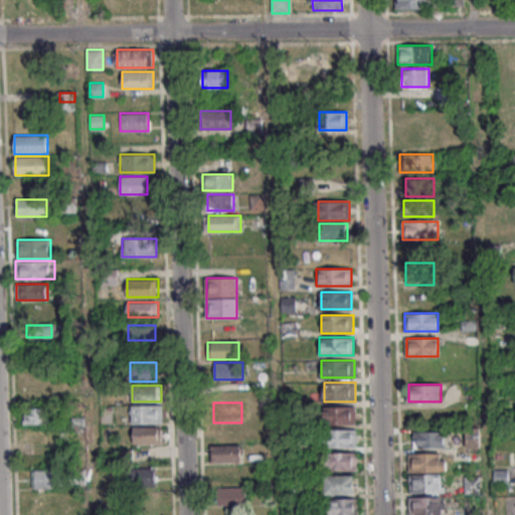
[(164,405),(131,405),(131,423),(164,423),(164,405)]
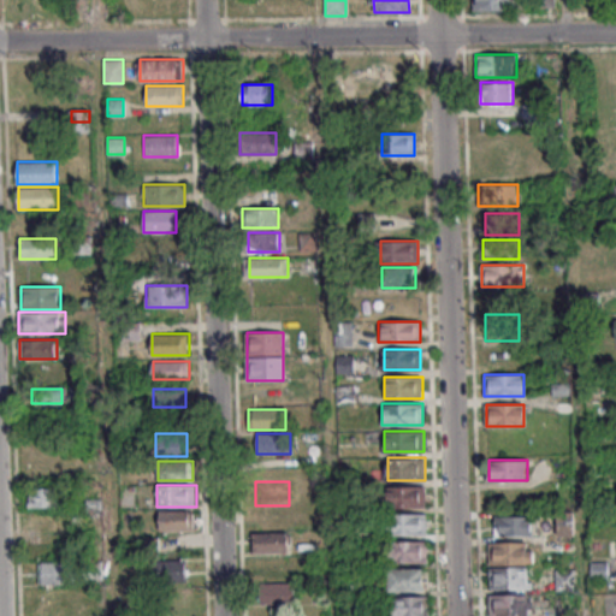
[(426,485),(388,485),(388,508),(426,508),(426,485)]
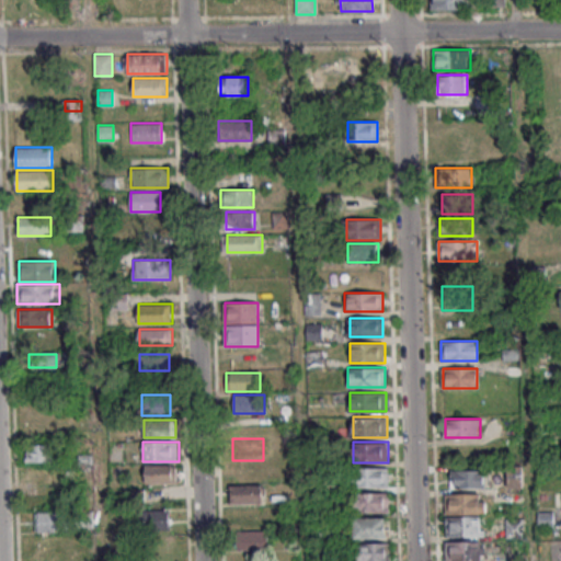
[(53,462),(53,444),(29,444),(29,462),(53,462)]
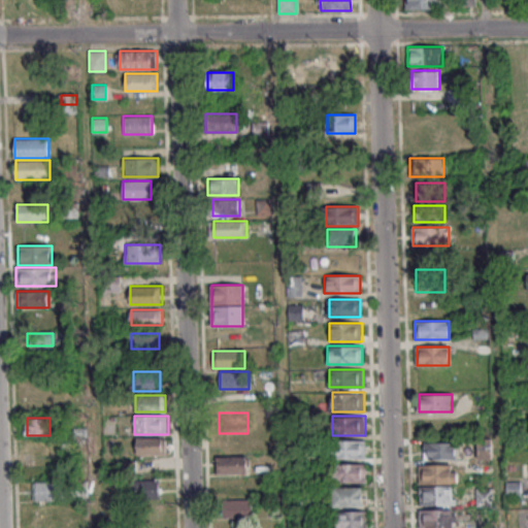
[(168,437),(137,437),(137,455),(168,455),(168,437)]
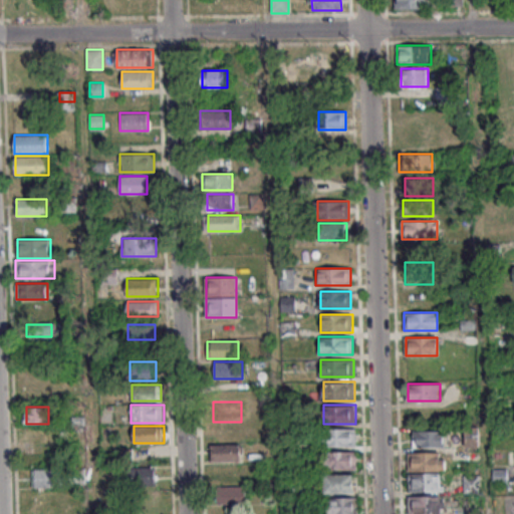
[(480,447),(480,427),(466,427),(466,447),(480,447)]
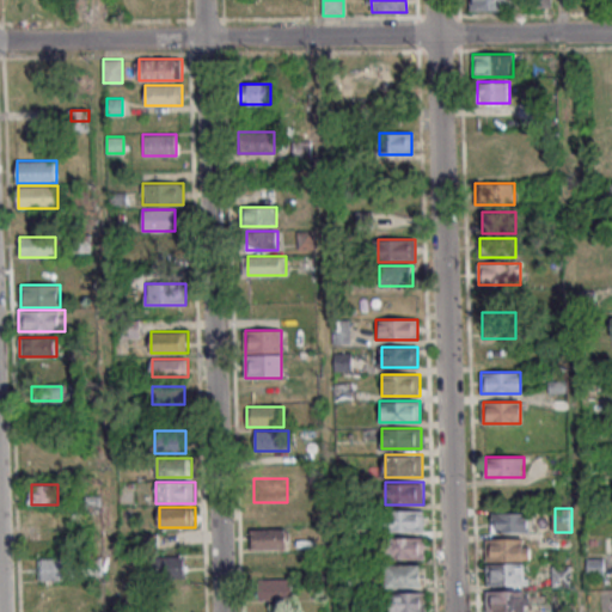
[(385,532),(424,532),(424,510),(385,510),(385,532)]
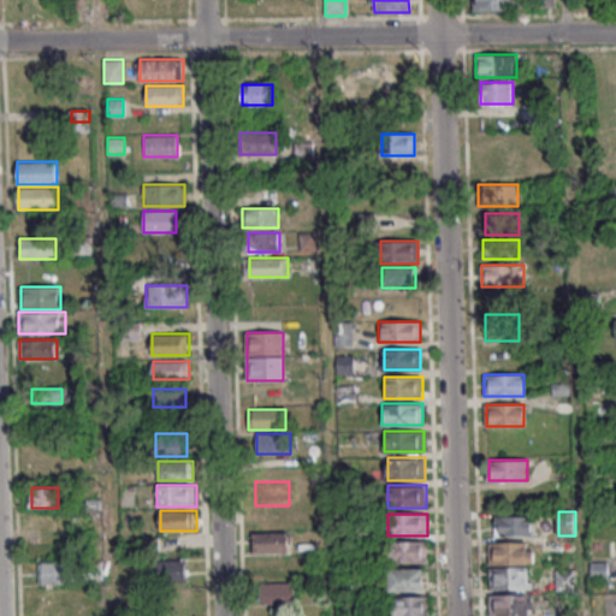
[(495,516),(495,537),(533,537),(533,516),(495,516)]
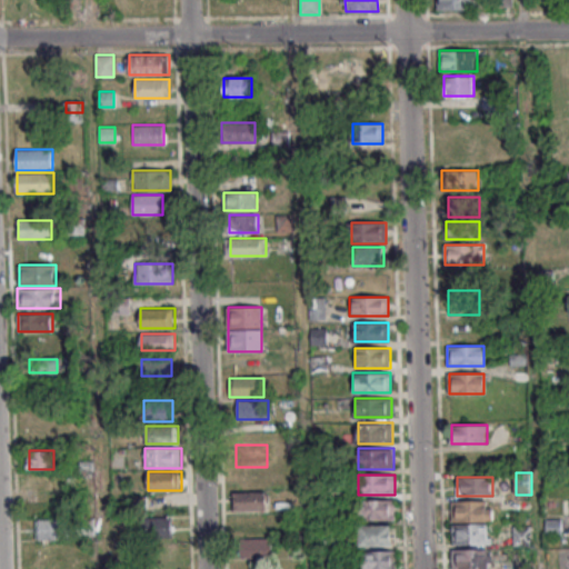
[(233,510),(267,510),(267,492),(233,492),(233,510)]
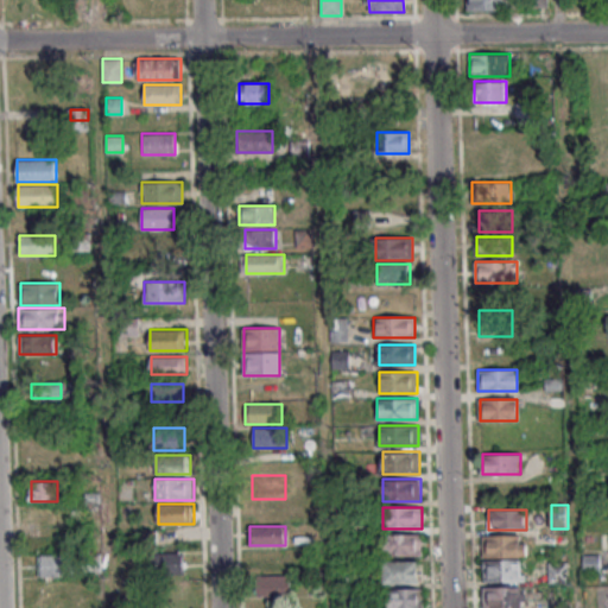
[(422,533),(382,533),(382,557),(422,557),(422,533)]
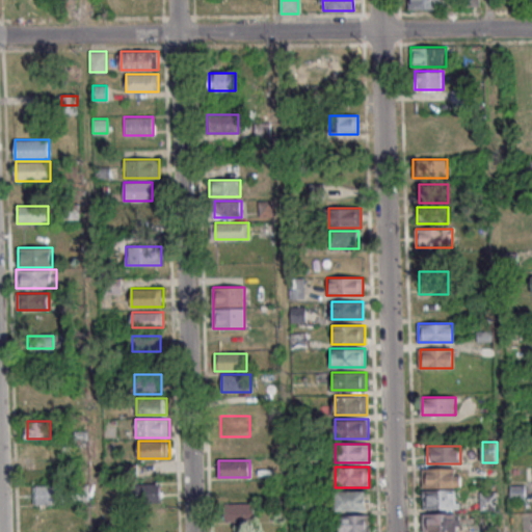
[(423,469),(423,487),(460,487),(460,469),(423,469)]
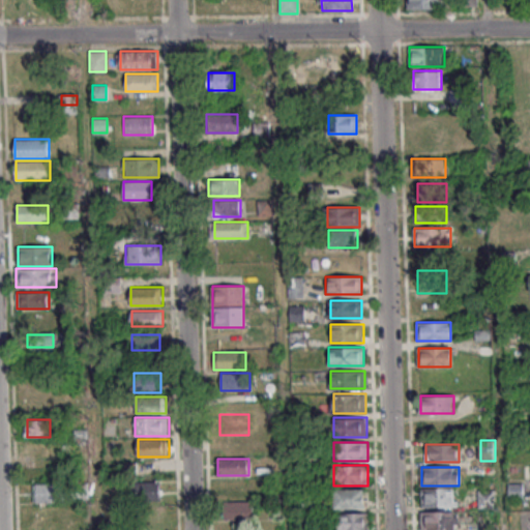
[(160,482),(131,482),(131,500),(160,500),(160,482)]
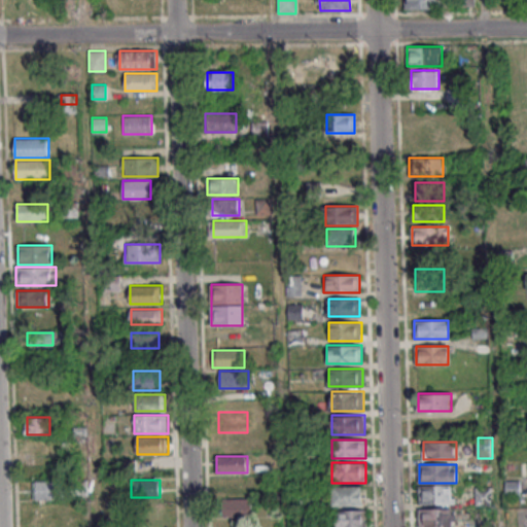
[(33,499),(57,499),(57,481),(33,481),(33,499)]
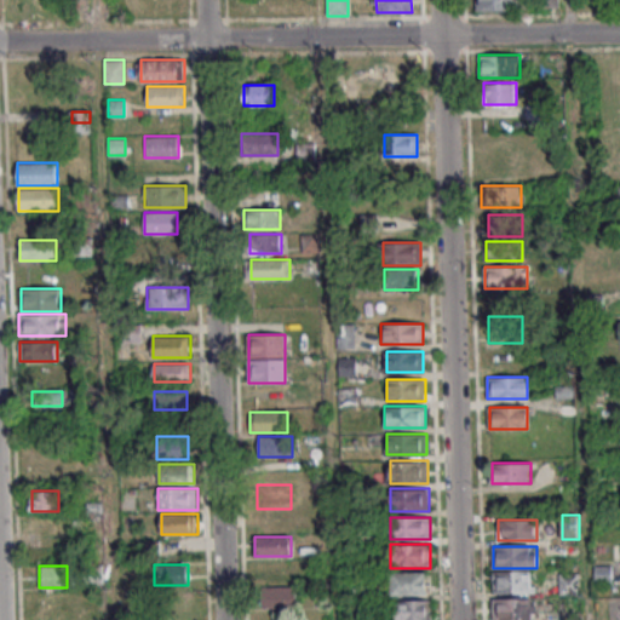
[(596,581),(610,581),(610,567),(596,567),(596,581)]
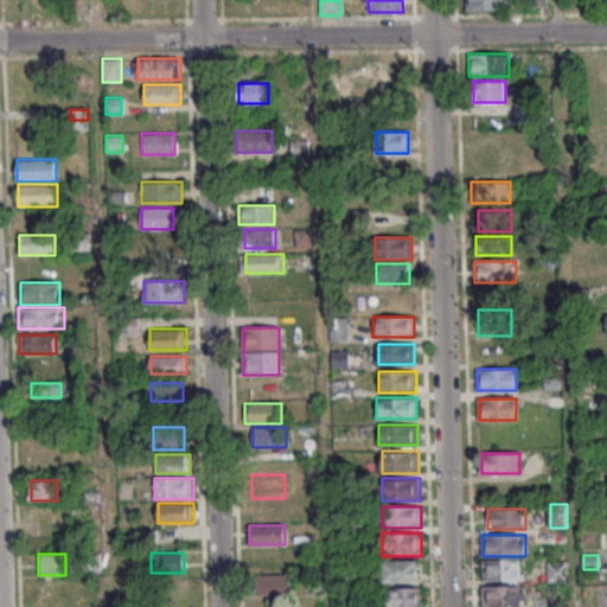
[(384,582),(421,582),(421,561),(384,561),(384,582)]
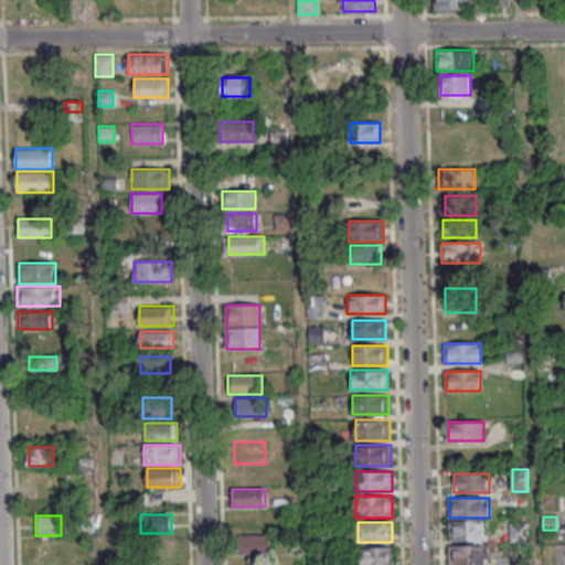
[(449,541),(482,541),(482,522),(449,522),(449,541)]
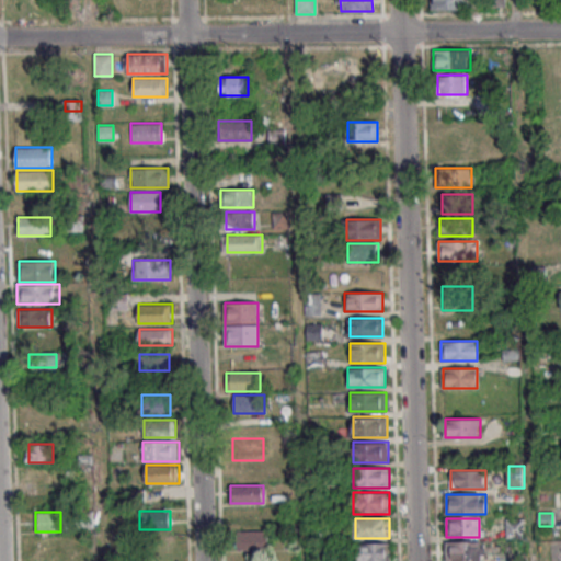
[(333,538),(331,526),(312,529),(316,541),(333,538)]
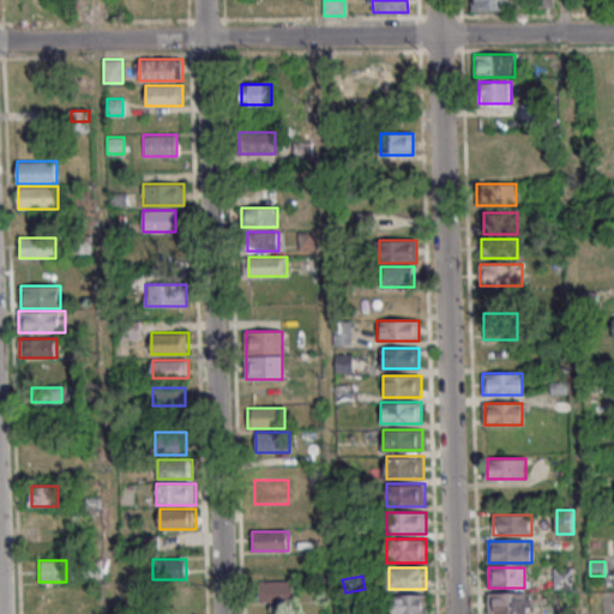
[(258,581),(258,602),(294,602),(294,581),(258,581)]
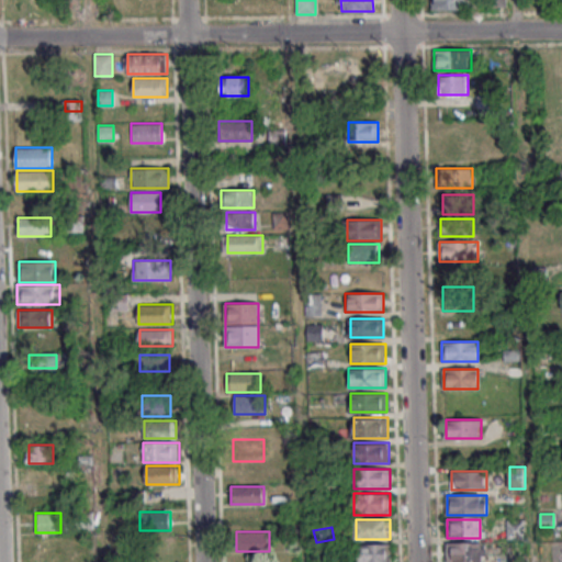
[(388,561),(388,543),(357,543),(357,561),(388,561)]
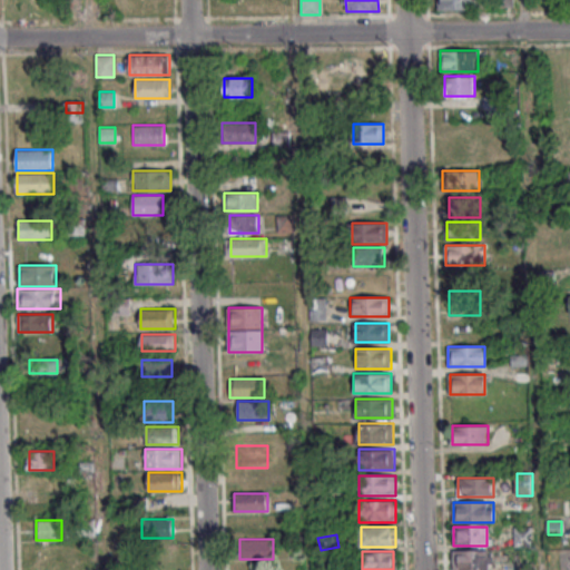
[(452,569),(483,569),(484,551),(453,551),(452,569)]
